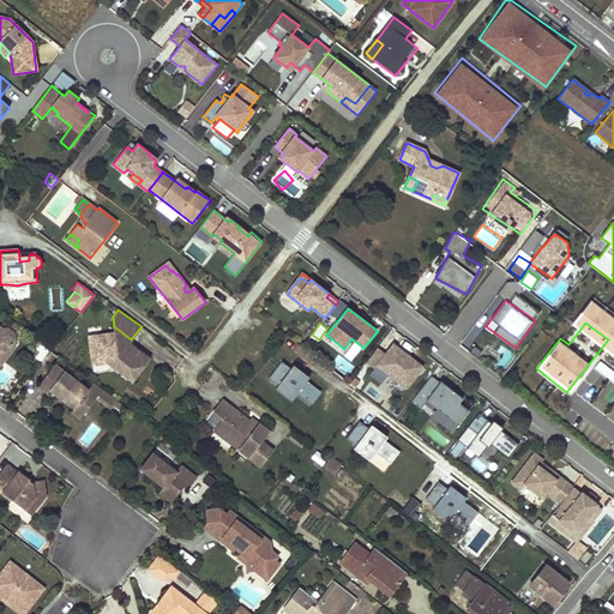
[(128,343),(131,339),(114,326),(114,333),(115,333),(120,336),(116,339),(126,347),(128,343)]
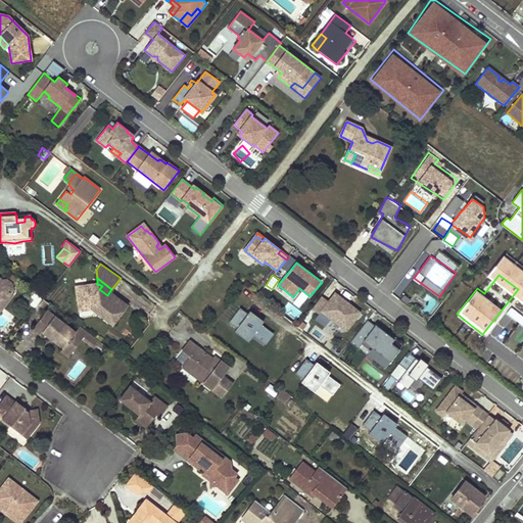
[(11,289),(10,283),(5,279),(1,280),(0,279),(0,297),(5,297),(10,290),(11,289)]
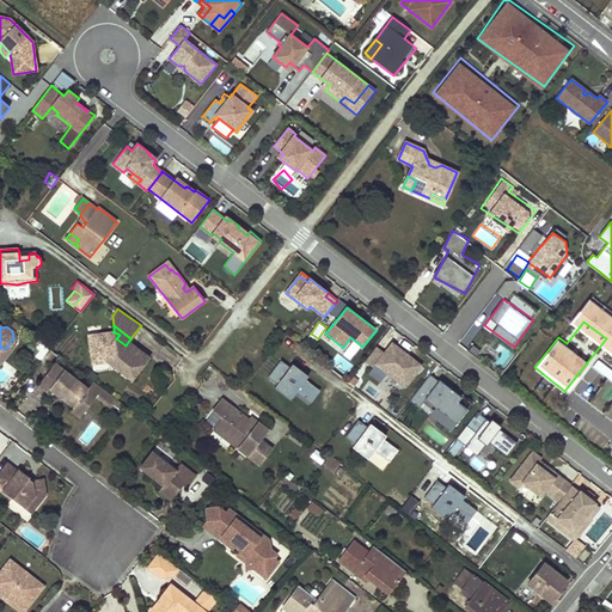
[(148,357),(128,342),(126,346),(116,338),(120,335),(115,332),(114,332),(89,335),(92,363),(108,361),(132,379),(148,357)]
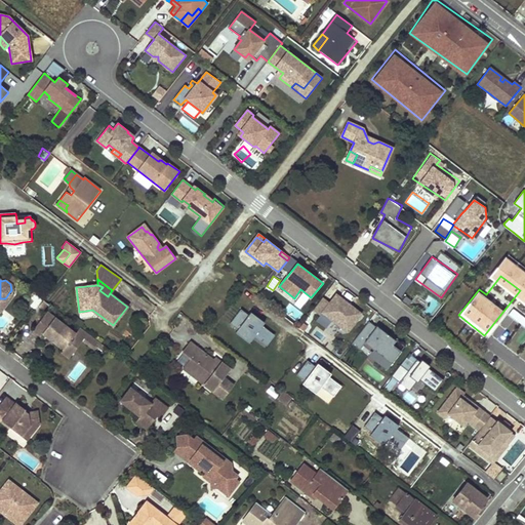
[(0,310),(12,293),(10,291),(5,298),(0,298),(0,310)]
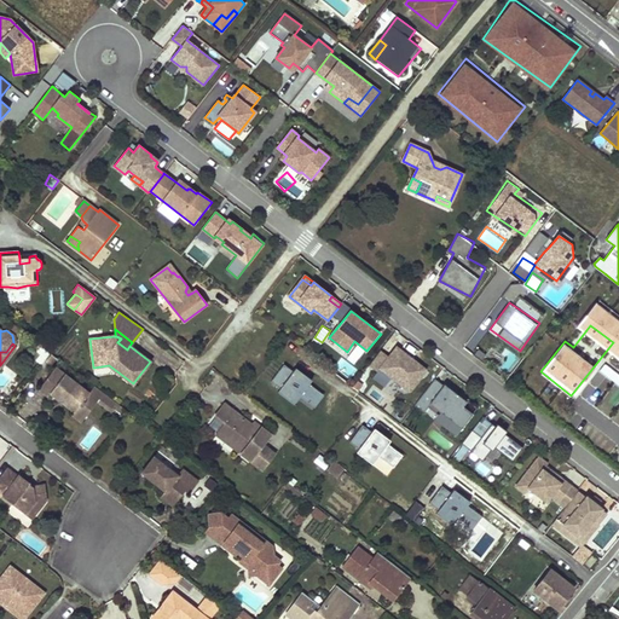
[(572,395),(577,400),(618,348),(613,345),(572,395)]
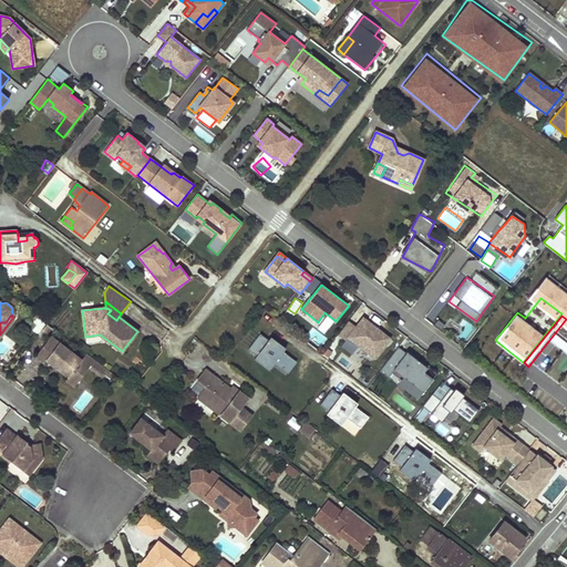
[(391,339),(363,318),(357,327),(349,321),(338,336),(346,341),(348,338),(370,354),(380,353),(391,339)]
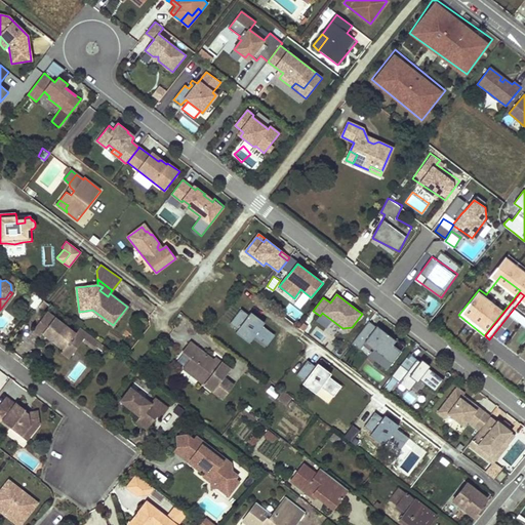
[(43,308),(47,303),(42,298),(38,304),(43,308)]
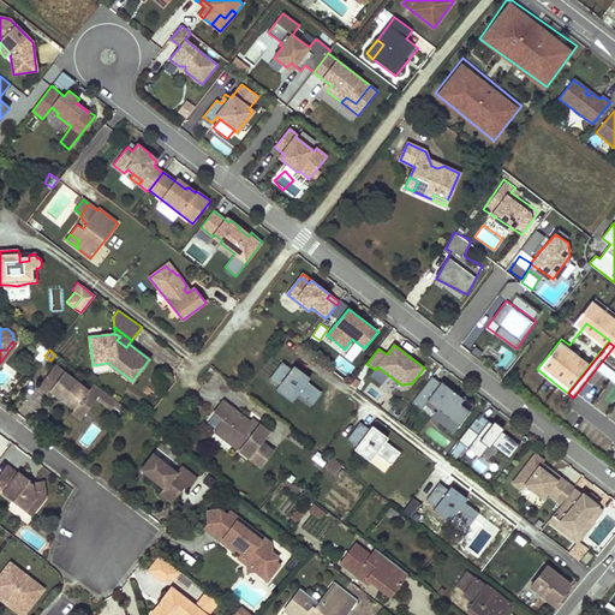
[(503,350),(497,366),(511,370),(515,353),(503,350)]
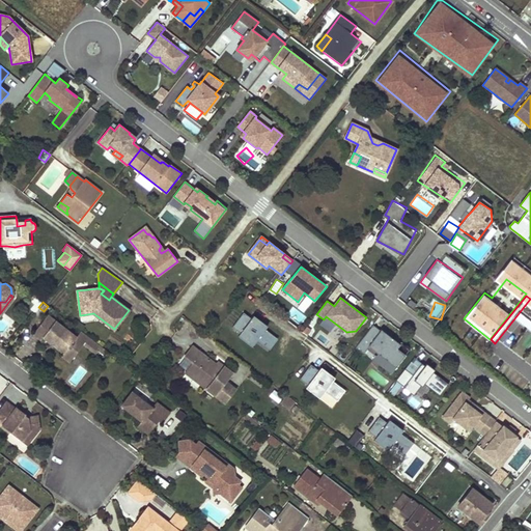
[(300,325),(306,316),(292,307),(286,315),(300,325)]
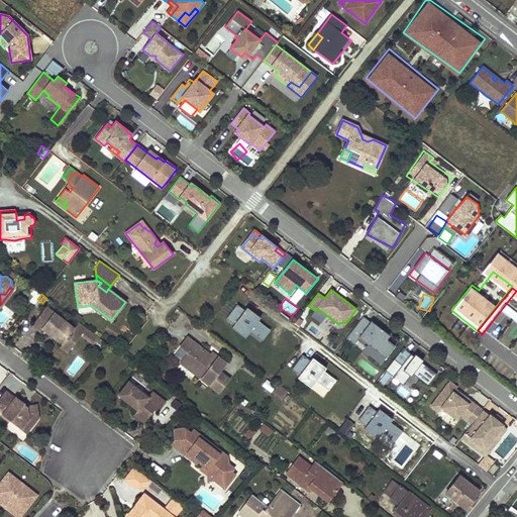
[(263,340),(271,330),(254,318),(257,315),(247,307),(245,310),(237,304),(226,318),(241,329),(244,326),(250,331),(263,340)]
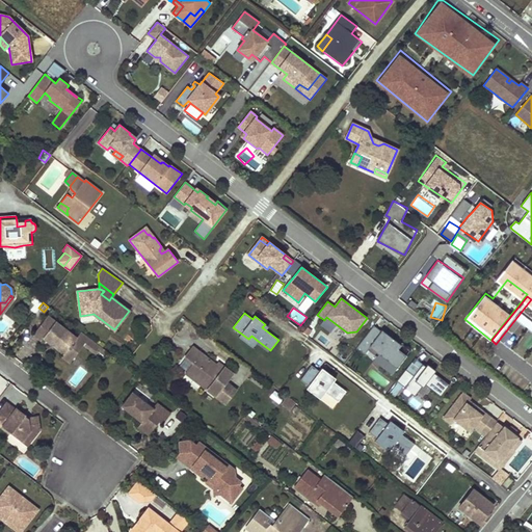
[(71,344),(75,338),(75,337),(46,315),(32,334),(41,340),(42,337),(51,344),(52,342),(55,345),(54,346),(62,353),(63,353),(68,348),(69,349),(72,345),(71,344)]
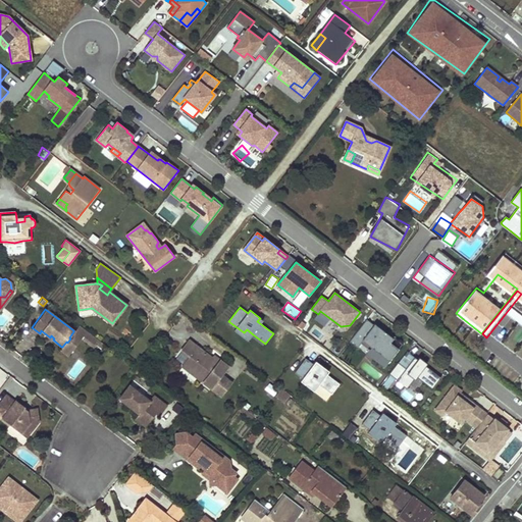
[(367,319),(350,342),(358,348),(363,342),(388,362),(399,349),(390,343),(394,338),(375,324),(374,325),(367,319)]
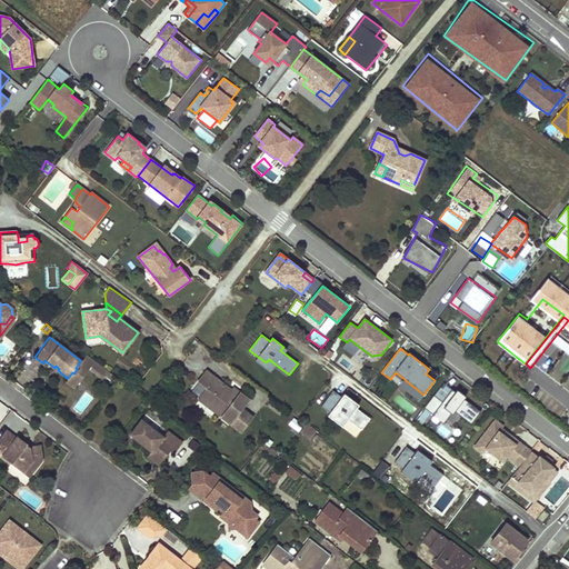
[(86,353),(80,360),(80,361),(76,368),(77,369),(73,373),(72,372),(68,378),(67,378),(65,380),(73,387),(88,368),(102,379),(103,376),(107,370),(86,353)]
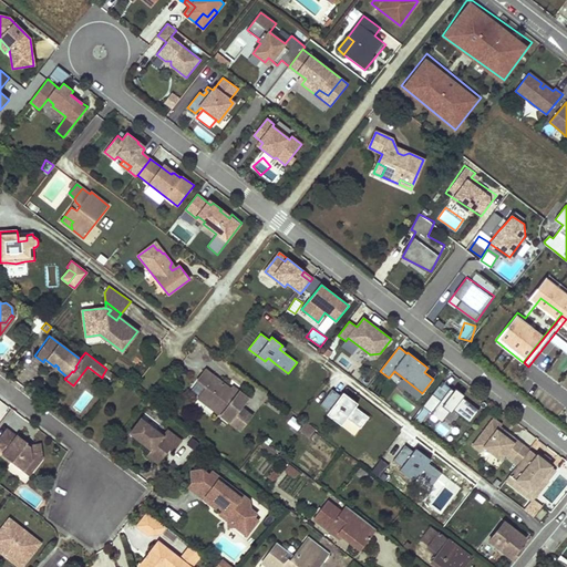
[(275,363),(268,358),(265,361),(257,356),(255,359),(269,370),(275,363)]
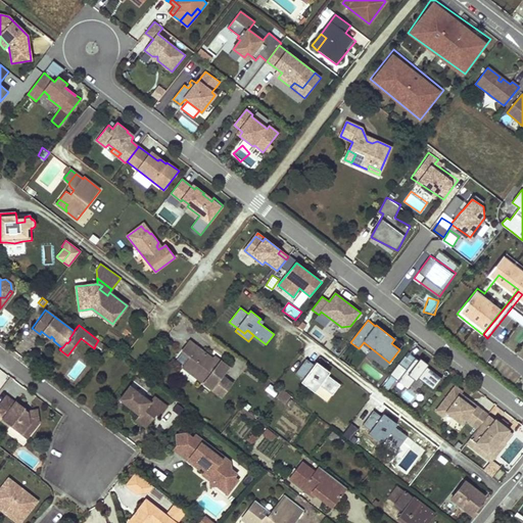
[(182,367),(212,389),(223,397),(233,384),(226,379),(223,383),(220,380),(223,377),(229,368),(220,361),(219,363),(212,359),(189,340),(182,349),(191,355),(182,367)]
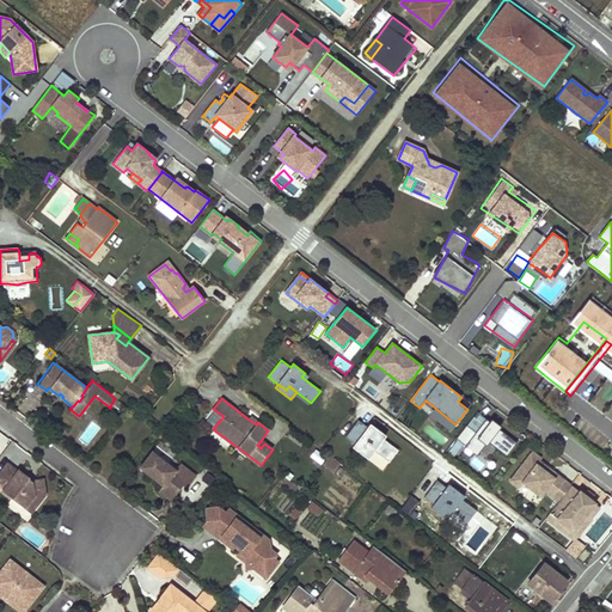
[(389,463),(398,451),(380,436),(383,433),(371,423),(368,427),(359,420),(346,436),(355,444),(363,450),(367,446),(389,463)]
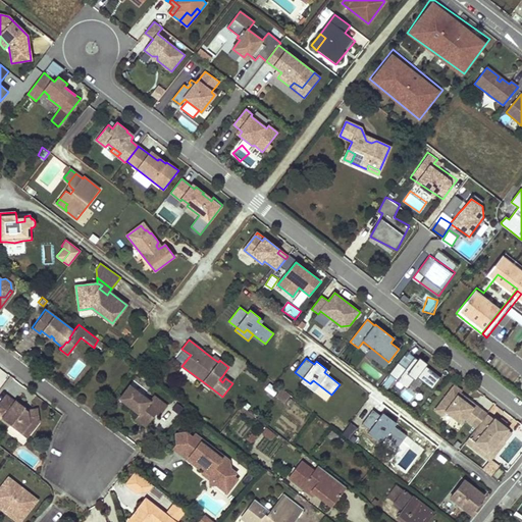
[(398,363),(389,374),(397,380),(397,381),(407,389),(418,375),(425,380),(423,382),(432,389),(441,378),(415,358),(406,369),(398,363)]
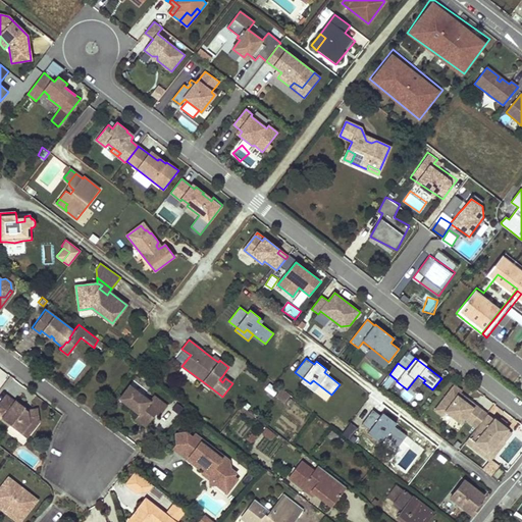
[(301,381),(314,392),(319,385),(313,380),(310,383),(303,378),(301,381)]
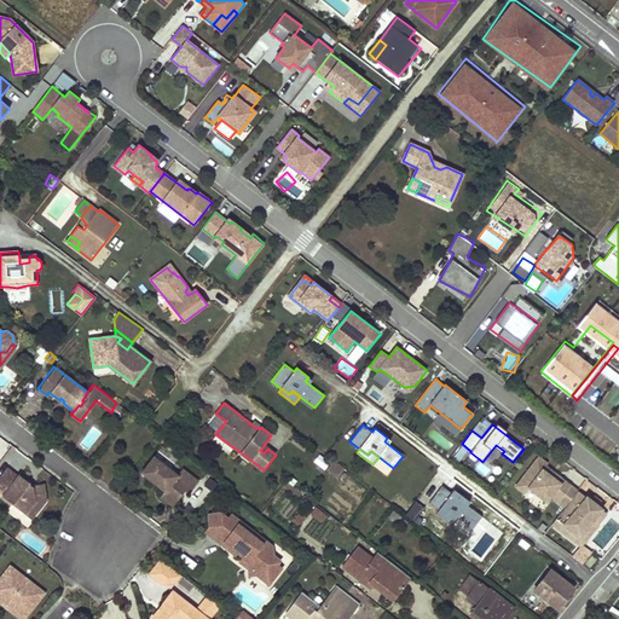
[(186,491),(196,479),(179,467),(174,473),(151,455),(143,466),(150,472),(146,476),(162,489),(158,495),(171,503),(179,492),(175,489),(178,485),(183,489),(186,491)]
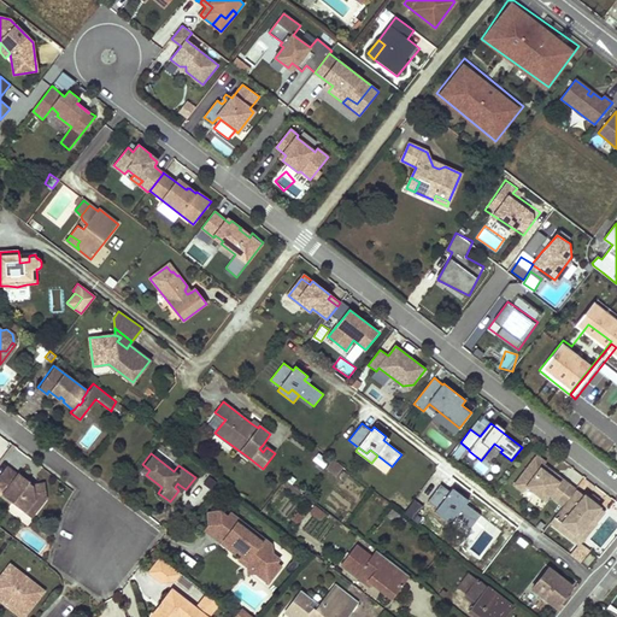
[(550,494),(564,506),(575,491),(576,491),(558,476),(554,480),(541,469),(546,463),(538,457),(515,486),(523,492),(528,487),(545,500),(550,494)]
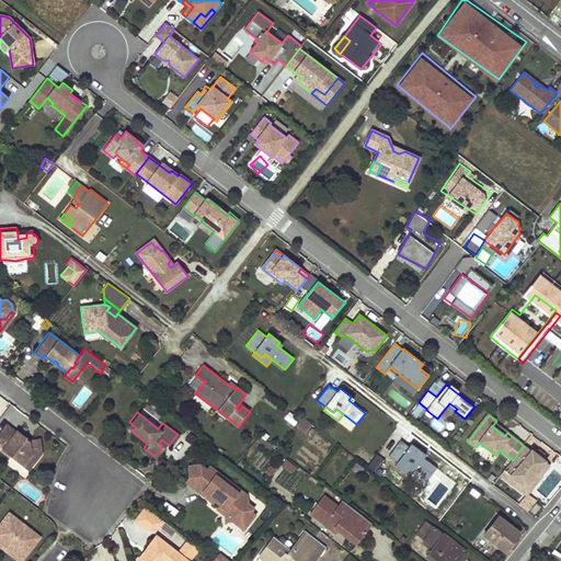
[(311,426),(312,425),(302,418),(301,419),(311,426)]
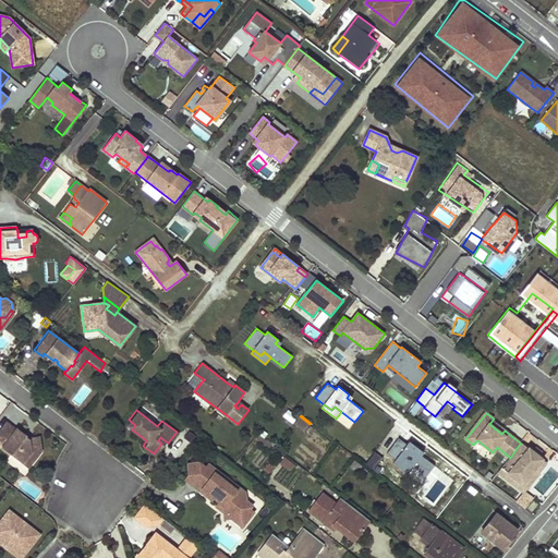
[(305,431),(310,424),(300,416),(295,423),(305,431)]
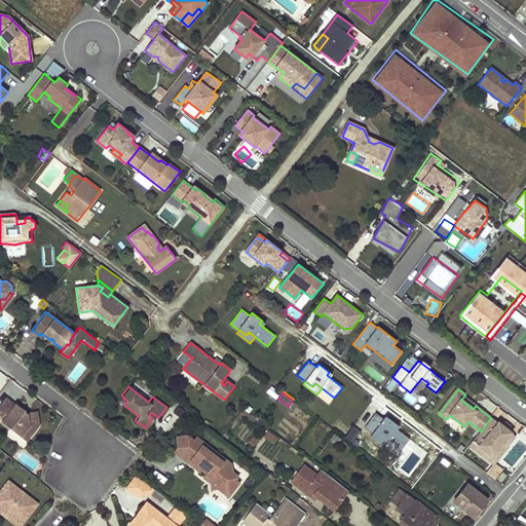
[(124,405),(127,401),(121,396),(118,400),(124,405)]
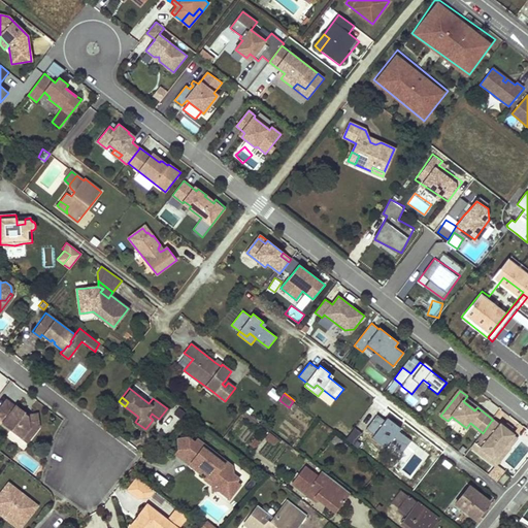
[(477,407),(465,398),(463,401),(474,410),(477,407)]
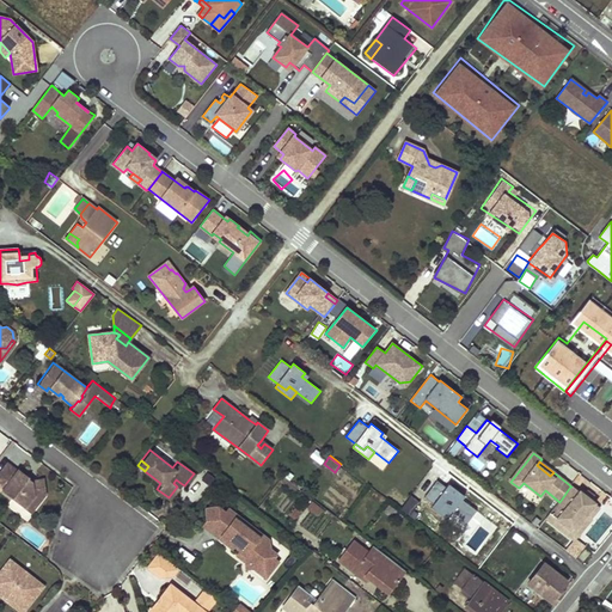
[(34,496),(46,495),(43,479),(31,482),(29,479),(30,478),(19,470),(18,471),(7,464),(0,472),(0,489),(24,508),(34,496)]
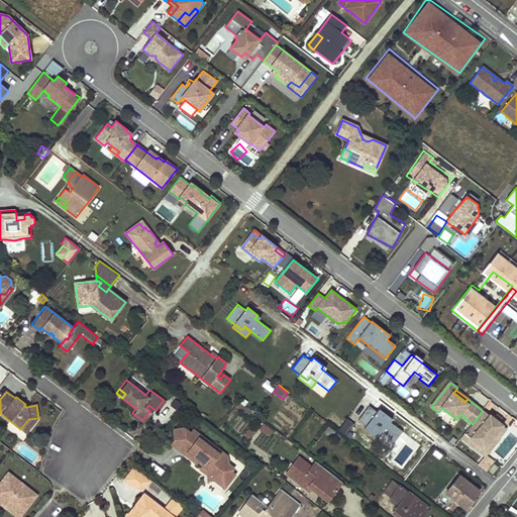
[(252,412),(239,402),(236,406),(249,416),(252,412)]
